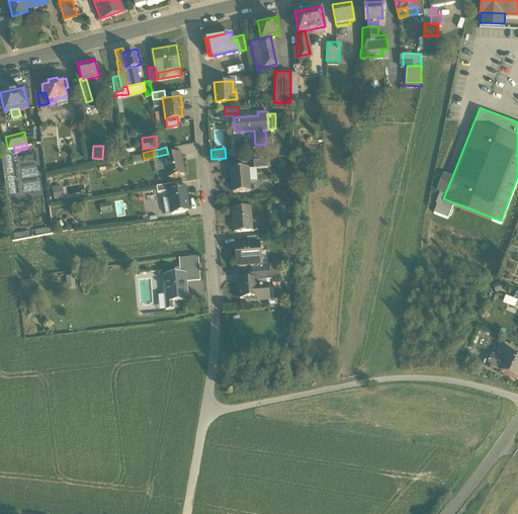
[(166,168),(167,175),(184,171),(179,152),(168,154),(163,155),(166,168)]
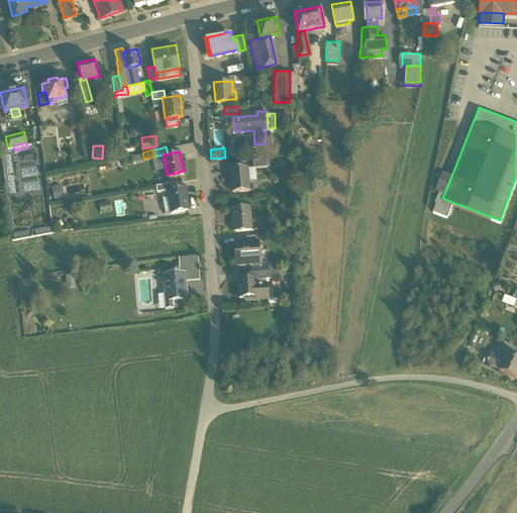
[(163,155),(153,157),(152,157),(156,170),(166,168),(163,155)]
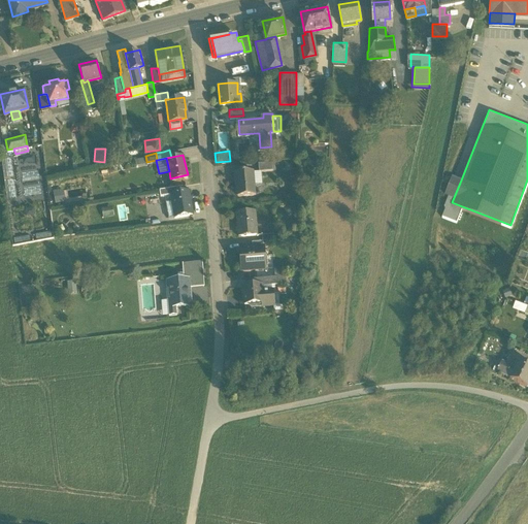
[(258,161),(259,169),(261,169),(273,168),(272,160),(258,161)]
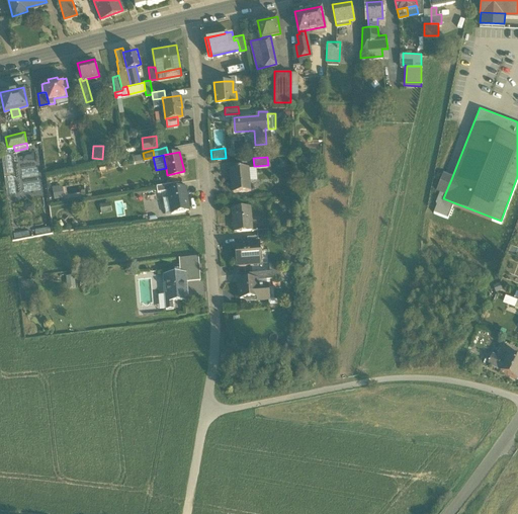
[(232,172),(233,190),(249,188),(247,166),(240,167),(240,166),(238,166),(238,167),(230,167),(230,172),(232,172)]
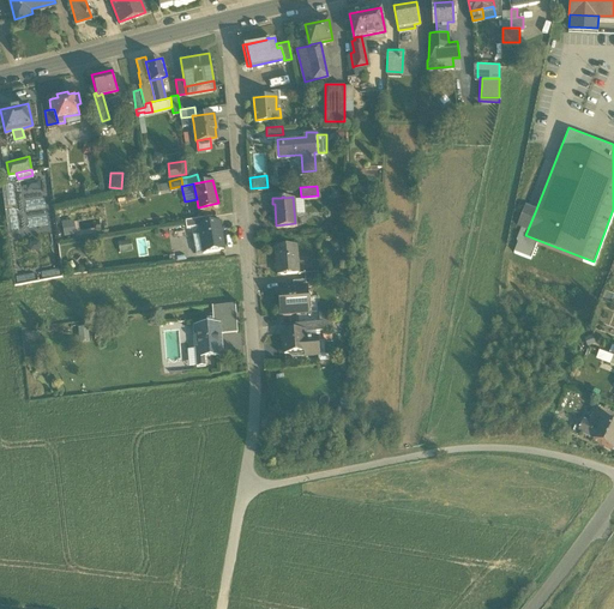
[(301,197),(295,198),(296,212),(305,211),(304,197),(301,197)]
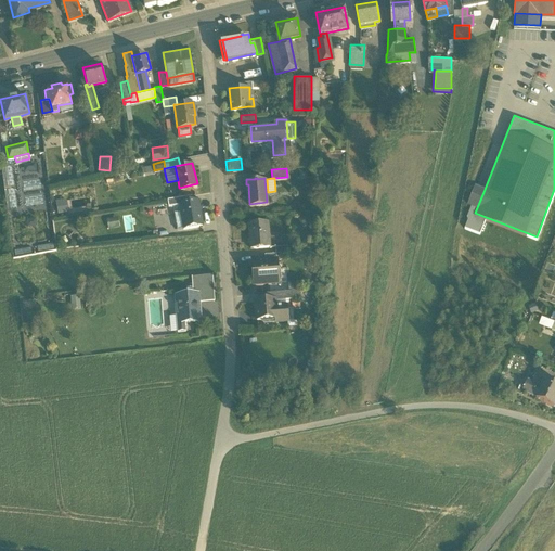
[(480,231),(486,217),(475,213),(483,192),(473,188),(468,201),(472,203),(466,214),(468,215),(464,225),(480,231)]
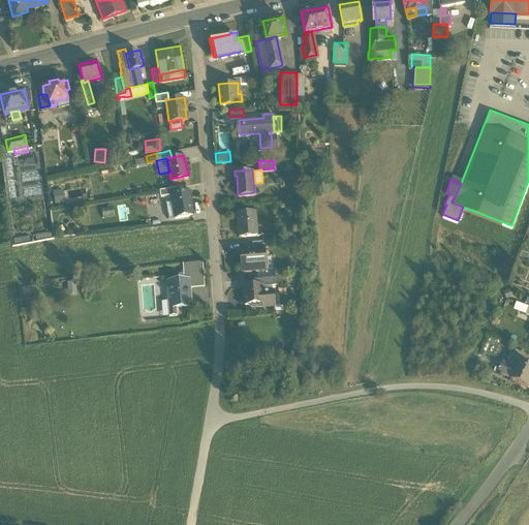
[(159,188),(160,194),(164,193),(170,192),(183,190),(182,184),(159,188)]
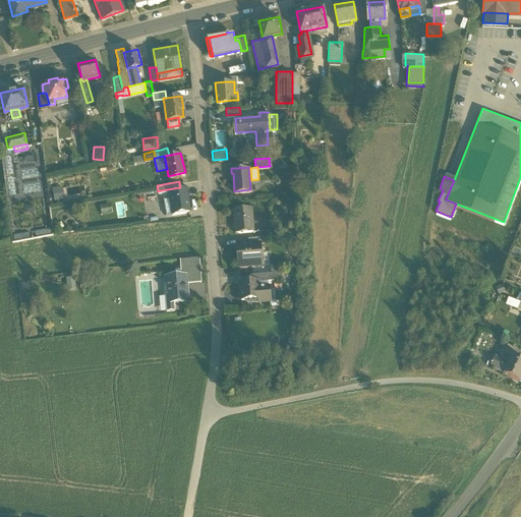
[(63,184),(52,185),(54,198),(65,197),(63,184)]
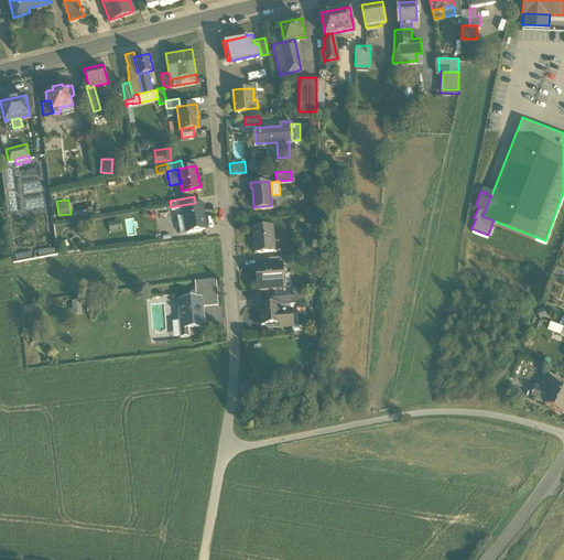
[(71,200),(72,212),(89,211),(89,205),(82,206),(82,200),(71,200)]
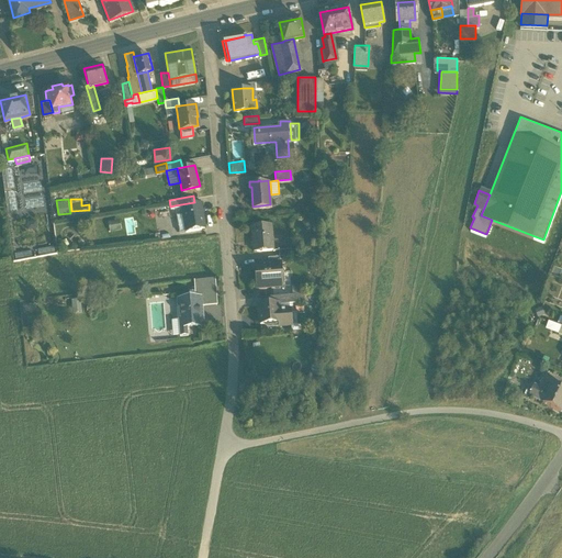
[(183,216),(184,229),(204,225),(200,201),(194,202),(181,204),(183,216)]
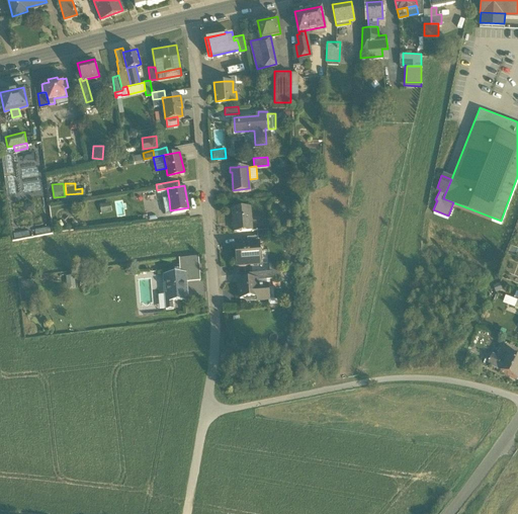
[(291,204),(287,196),(277,201),(281,209),(291,204)]
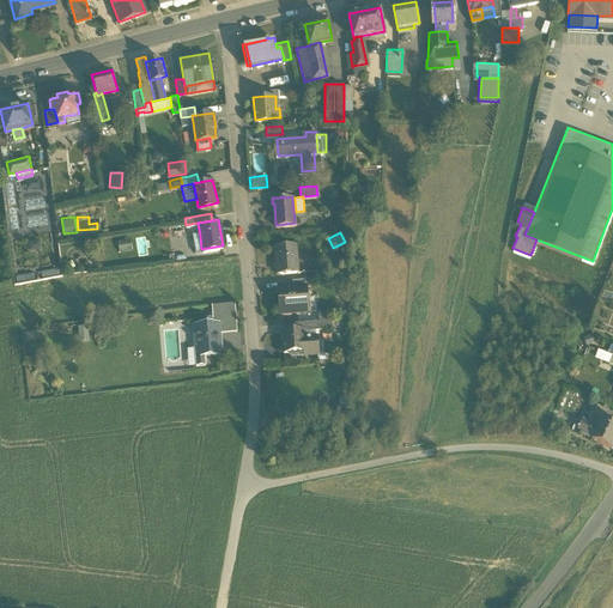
[(131,236),(119,238),(120,249),(133,248),(131,236)]
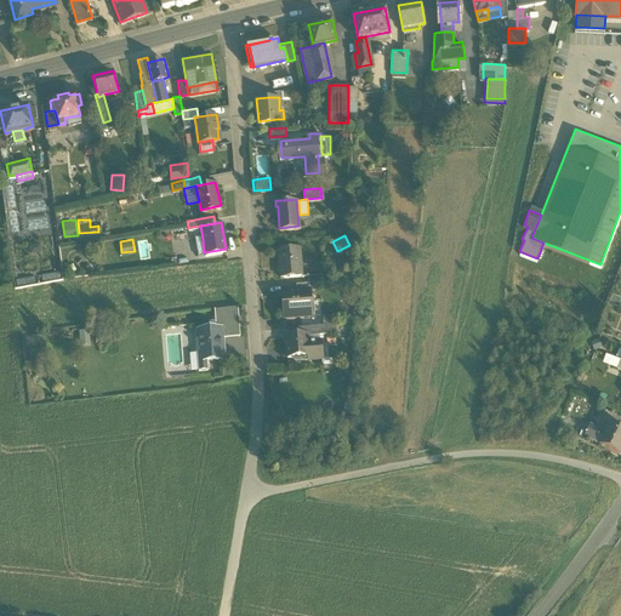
[(278,247),(280,275),(302,273),(300,246),(278,247)]
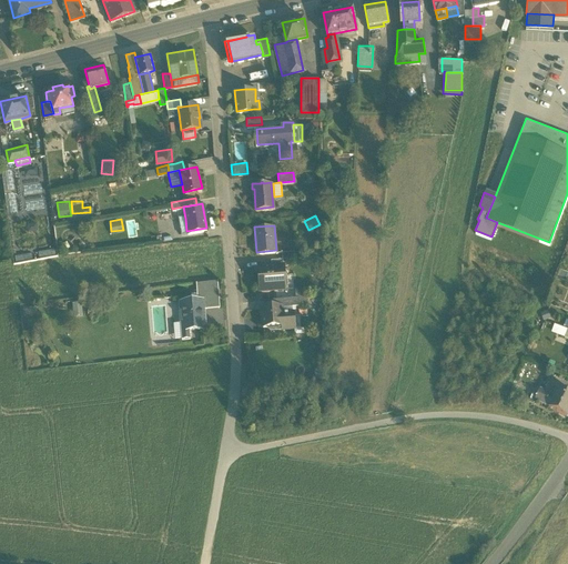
[(54,245),(38,249),(39,254),(56,252),(54,245)]
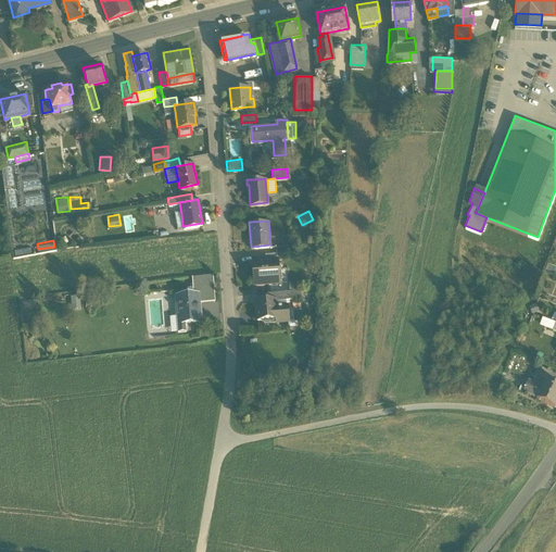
[(30,245),(14,248),(15,253),(32,251),(30,245)]
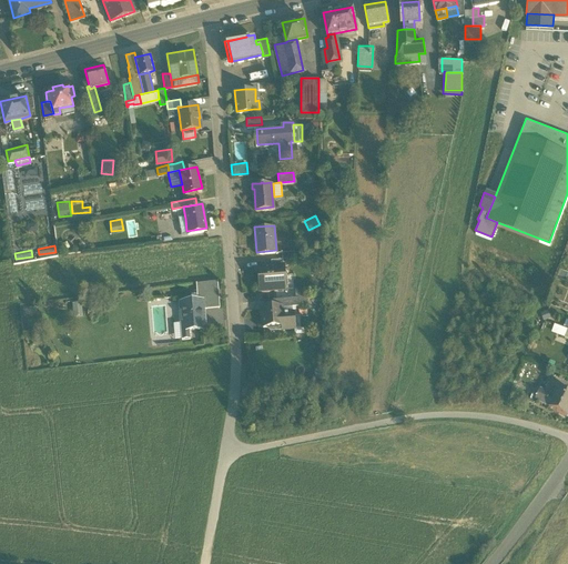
[(259,265),(260,289),(285,288),(284,264),(283,263),(272,264),(259,265)]
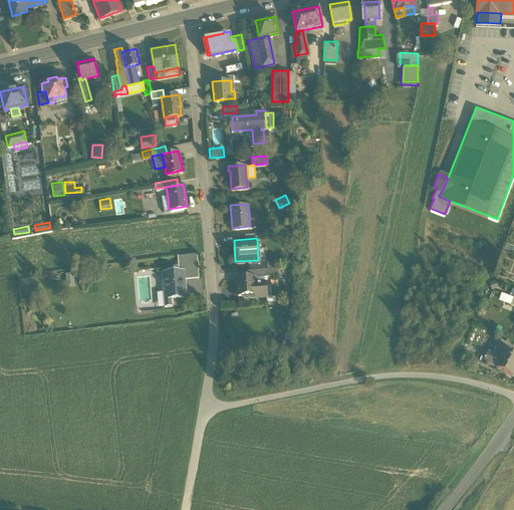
[(197,266),(196,252),(179,254),(180,270),(183,270),(183,271),(186,270),(186,267),(197,266)]
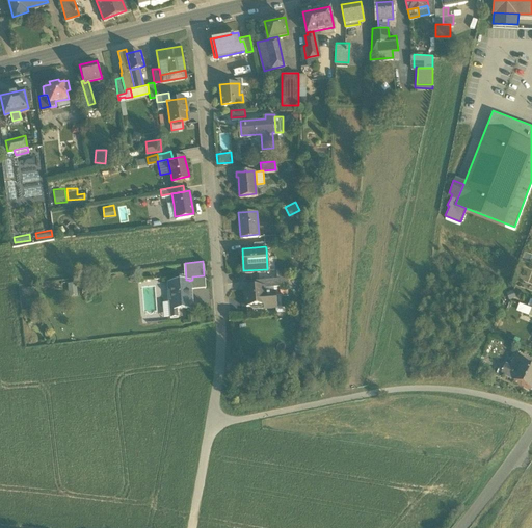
[(192,276),(192,280),(193,287),(205,286),(204,275),(192,276)]
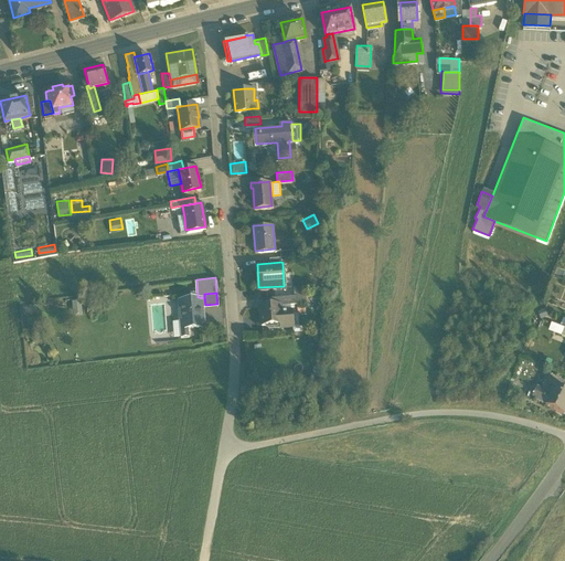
[(280,304),(291,303),(298,303),(297,294),(294,295),(272,296),(273,304),(280,304)]
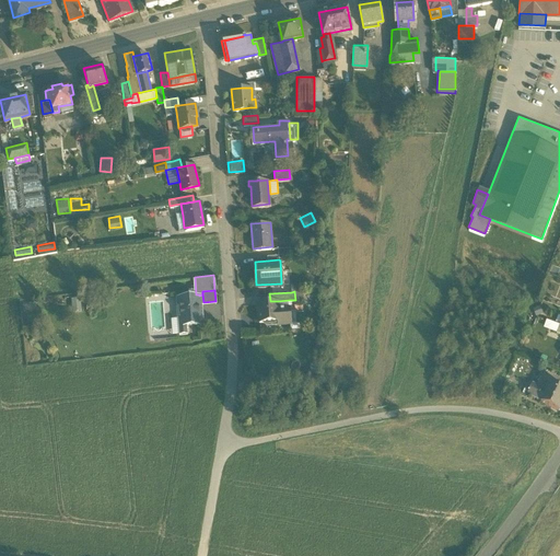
[(299,291),(294,291),(295,300),(303,299),(303,291),(299,291)]
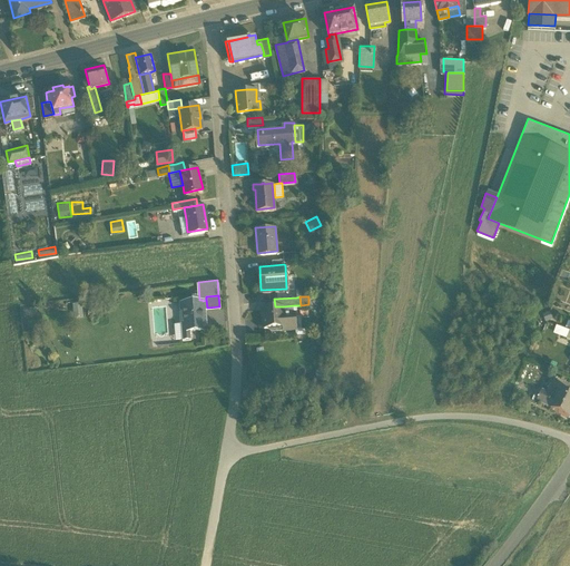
[(184,321),(184,329),(190,329),(204,328),(204,319),(203,319),(202,308),(203,308),(203,301),(203,300),(199,300),(183,302),(183,309),(179,309),(180,321),(184,321)]
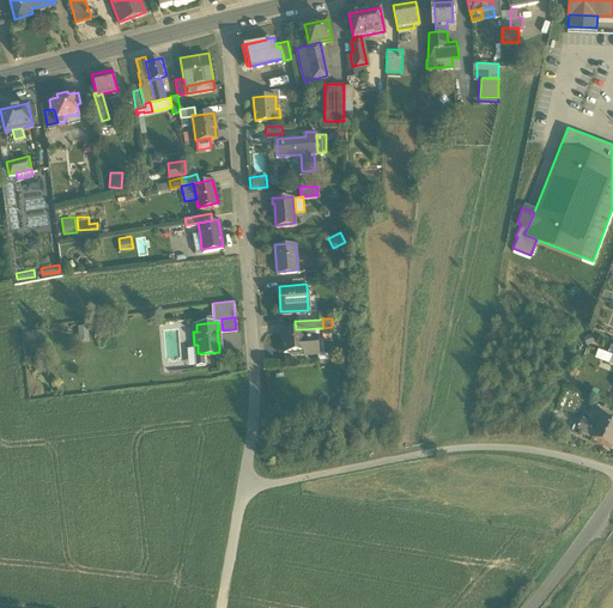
[(79,324),(80,333),(89,332),(89,323),(79,324)]
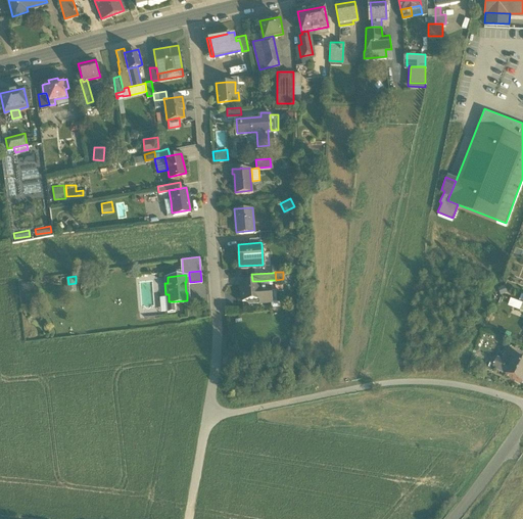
[(242,299),(260,298),(259,287),(259,281),(252,281),(245,282),(241,282),(242,299)]
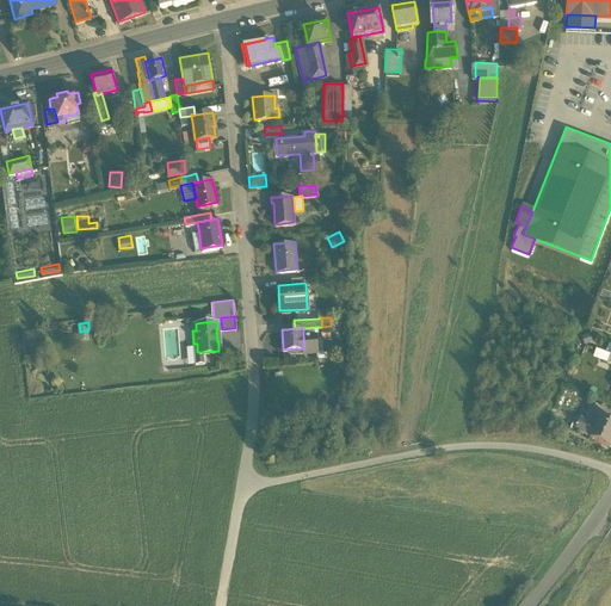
[(315,334),(303,335),(304,348),(304,351),(316,351),(315,334)]
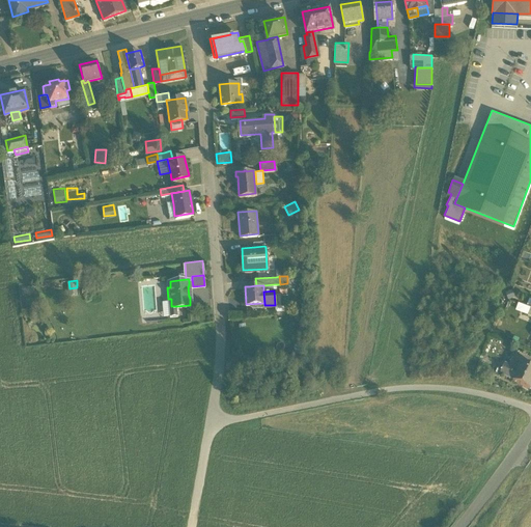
[(168,299),(170,314),(177,314),(177,306),(171,306),(171,299),(168,299)]
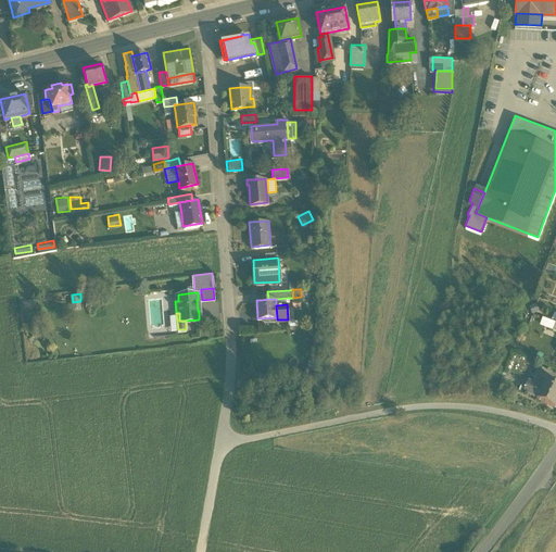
[(536,398),(555,406),(555,402),(555,381),(546,377),(542,386),(538,397),(536,398)]
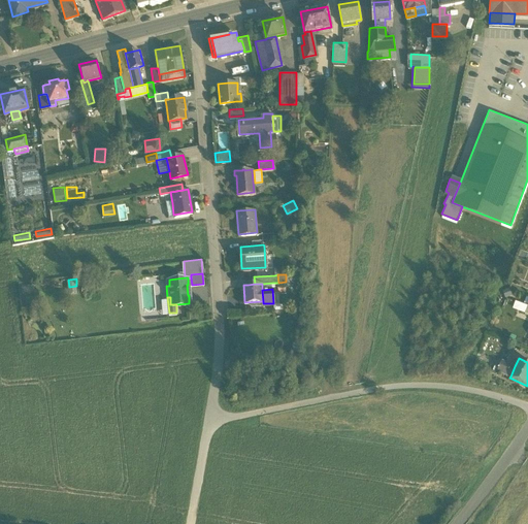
[(496,369),(510,377),(515,366),(501,360),(496,369)]
